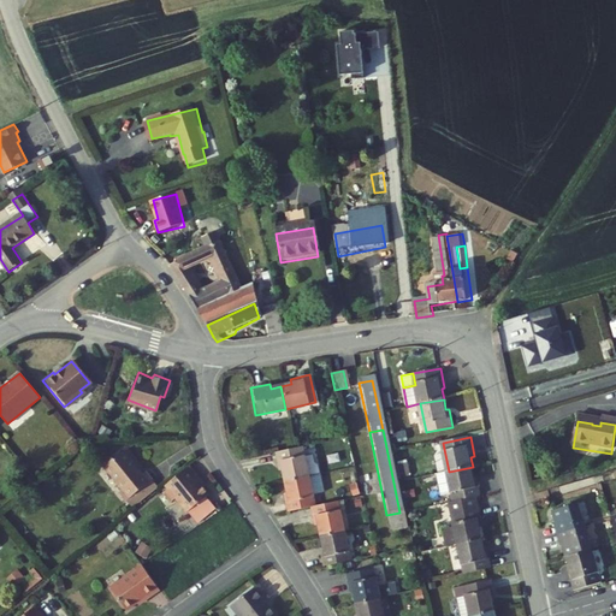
[(313,445),(274,454),(278,472),(283,472),(285,483),(309,478),(320,475),(318,465),(314,463),(306,465),(304,457),(303,450),(313,448),(313,445)]
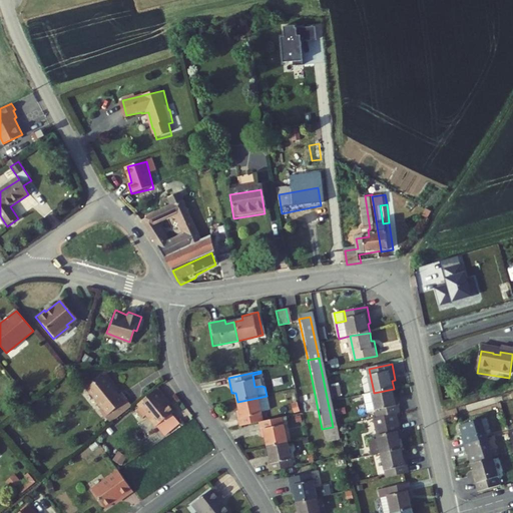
[(104,413),(110,420),(132,402),(127,396),(124,398),(108,378),(91,392),(107,411),(104,413)]
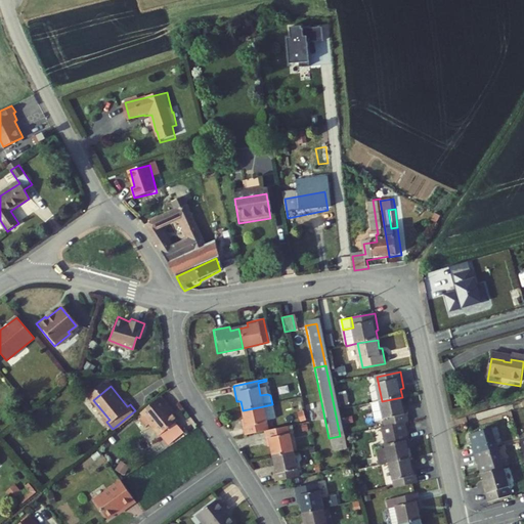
[(266,387),(259,389),(260,395),(267,394),(266,387)]
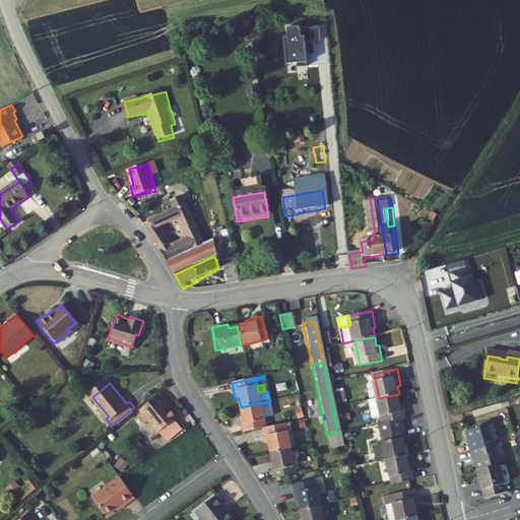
[(401,403),(399,394),(379,398),(384,424),(400,420),(407,418),(403,402),(401,403)]
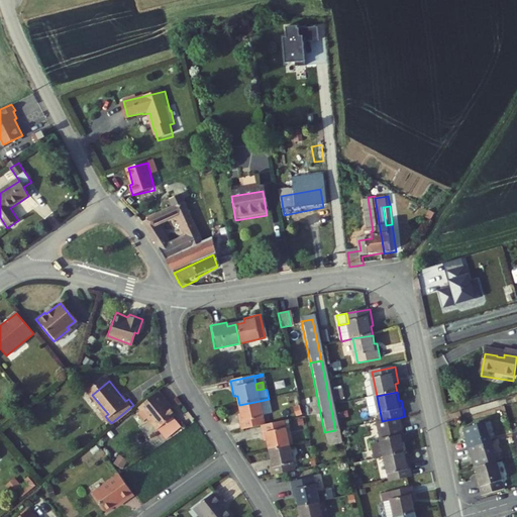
[(161,394),(140,410),(143,414),(142,417),(145,421),(149,420),(160,433),(177,418),(168,406),(169,405),(161,394)]
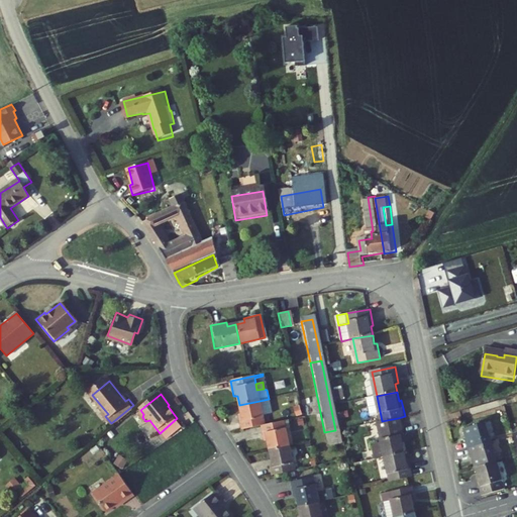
[(262,402),(264,415),(273,413),(270,400),(262,402)]
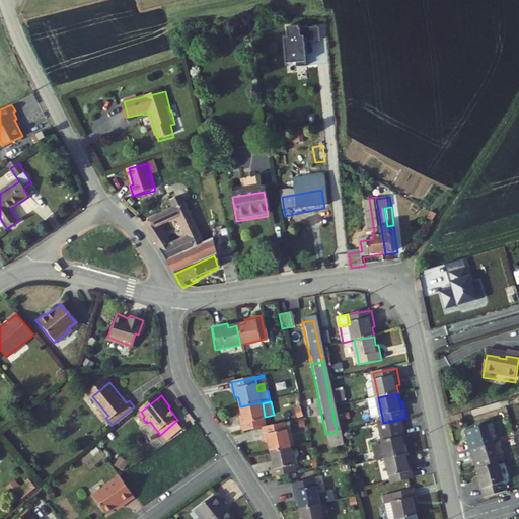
[(266,427),(261,402),(240,406),(241,416),(238,417),(242,432),(260,429),(266,427)]
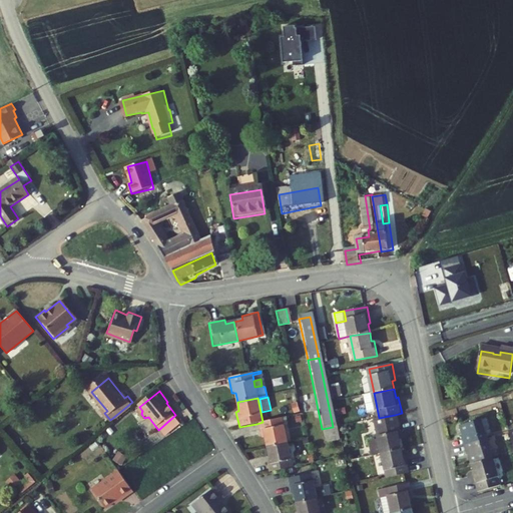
[(132,402),(110,420),(115,427),(137,409),(132,402)]
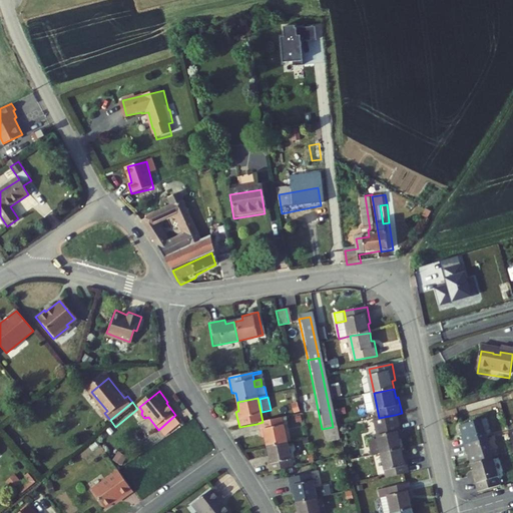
[(401,440),(395,415),(379,418),(373,419),(378,439),(367,442),(370,456),(380,454),(400,450),(398,440),(401,440)]
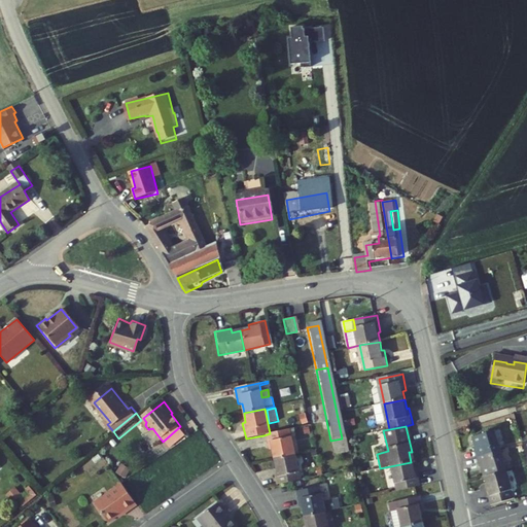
[(287,430),(270,433),(264,435),(268,450),(270,450),(272,459),(292,455),(289,437),(287,430)]
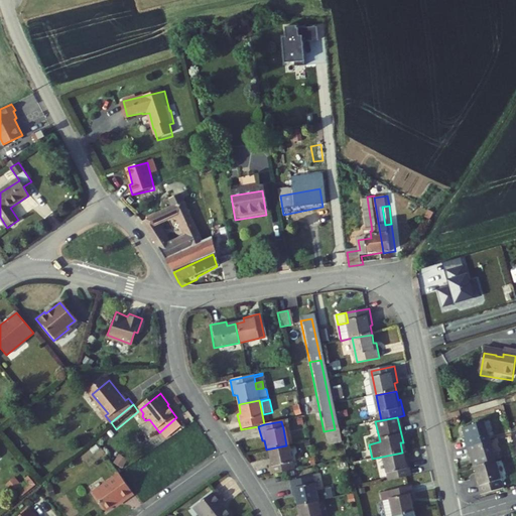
[(488,428),(468,434),(470,442),(467,443),(470,454),(493,446),(488,428)]
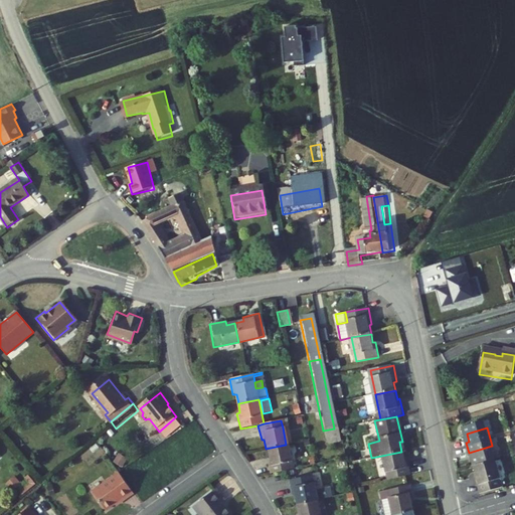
[(292,470),(286,445),(266,449),(268,458),(265,458),(269,475),(292,470)]
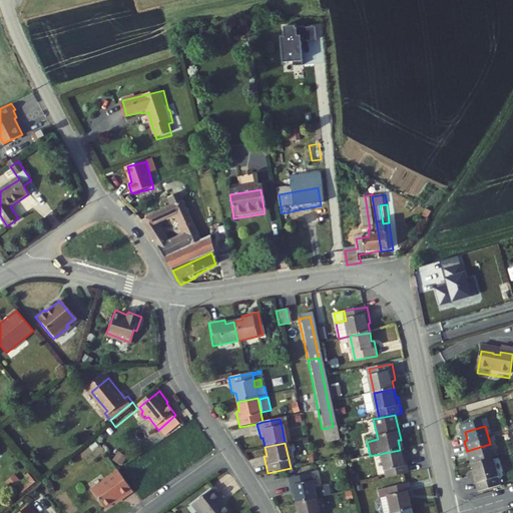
[(495,463),(490,444),(467,451),(469,460),(473,459),(475,469),(495,463)]
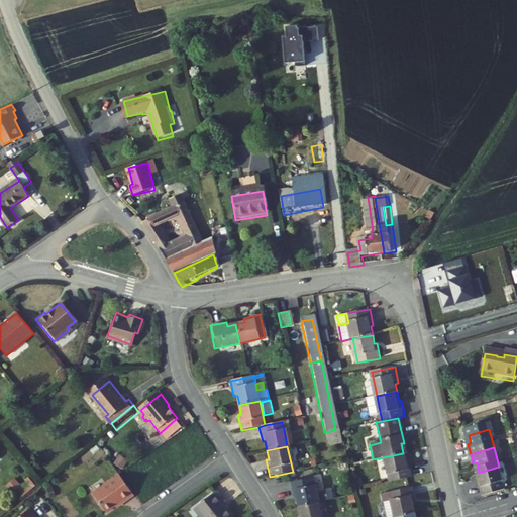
[(405,462),(403,453),(383,457),(389,483),(412,478),(408,461),(405,462)]
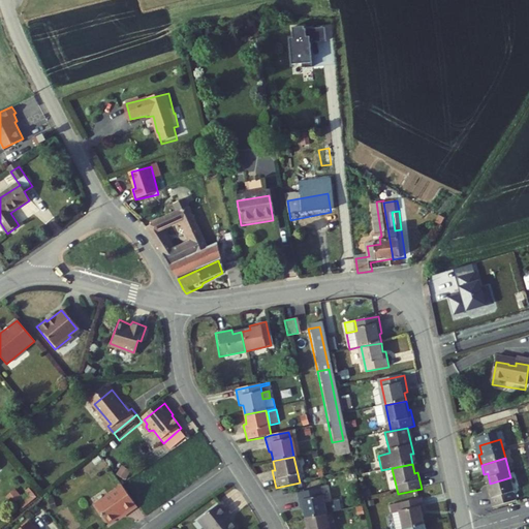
[(118,475),(126,479),(130,471),(121,467),(118,475)]
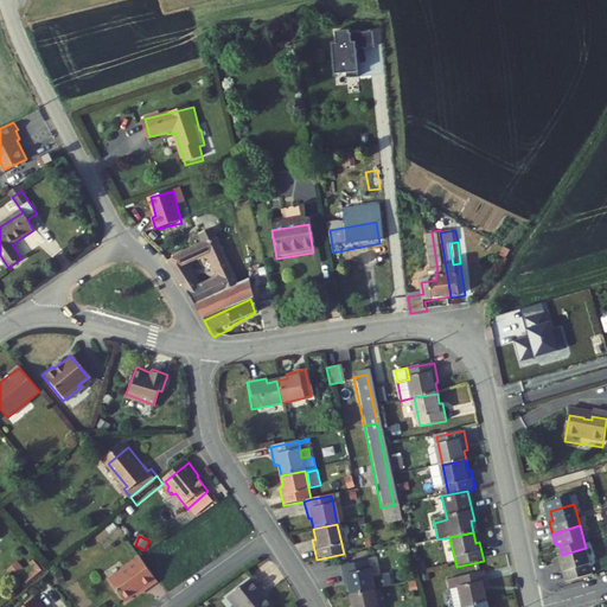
[(593,572),(586,548),(562,555),(566,567),(562,568),(566,579),(593,572)]
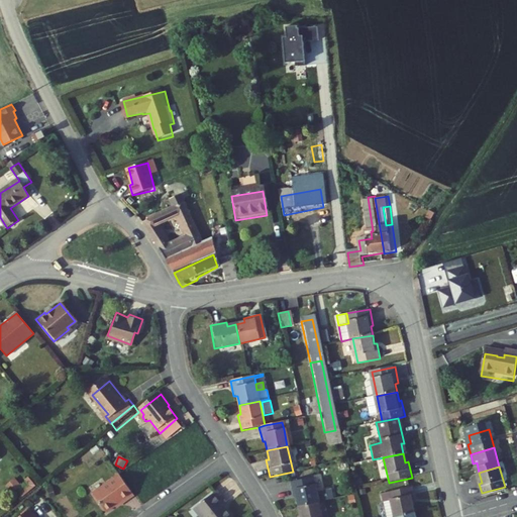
[(14,492),(21,485),(14,478),(7,485),(14,492)]
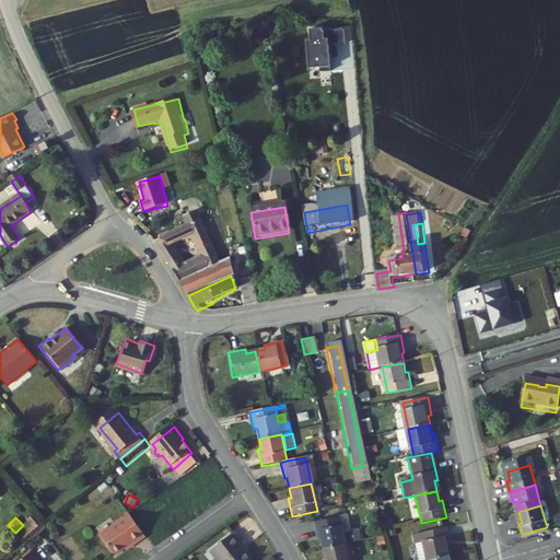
[(100,538),(113,557),(135,543),(136,545),(143,539),(129,517),(100,538)]
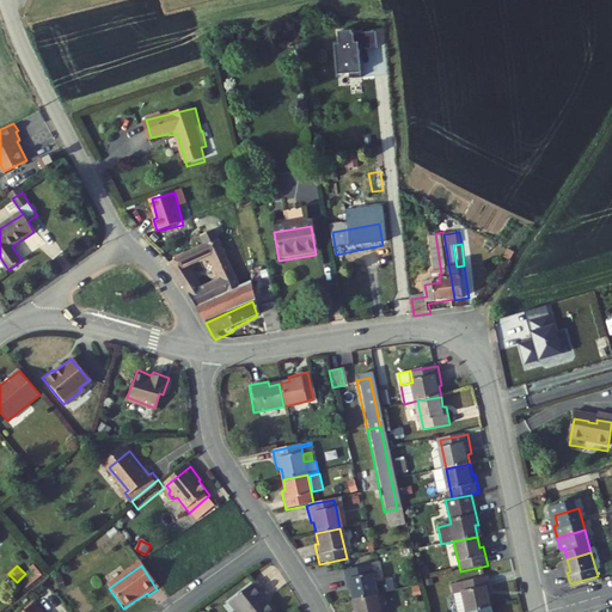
[(371,567),(343,573),(347,592),(349,592),(352,600),(375,595),(393,592),(391,580),(374,583),(371,567)]
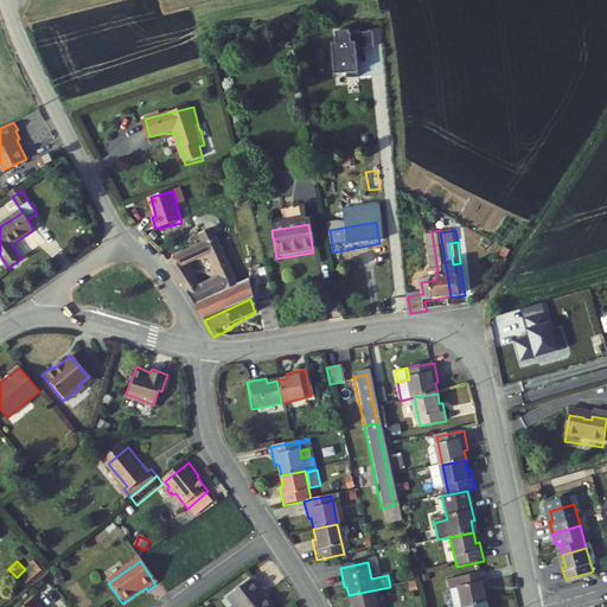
[(596,582),(593,572),(566,579),(568,589),(596,582)]
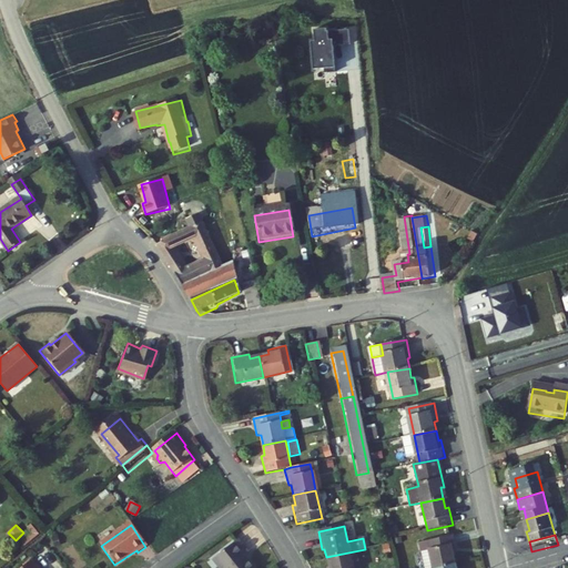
[(453,536),(428,540),(433,567),(434,567),(455,564),(453,555),(456,554),(453,536)]
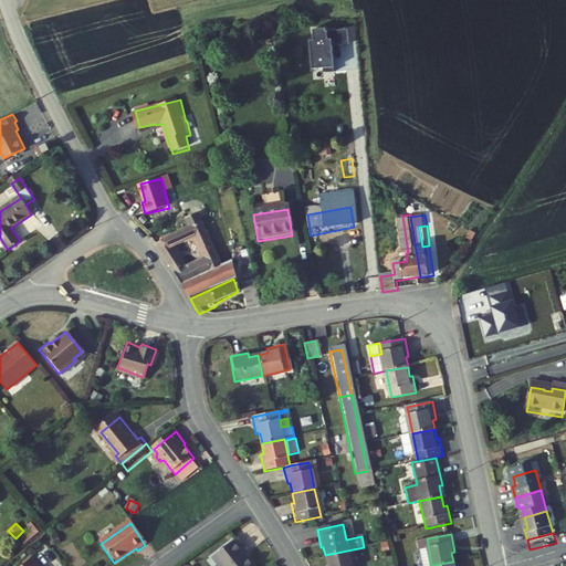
[(140,548),(146,558),(154,554),(148,544),(140,548)]
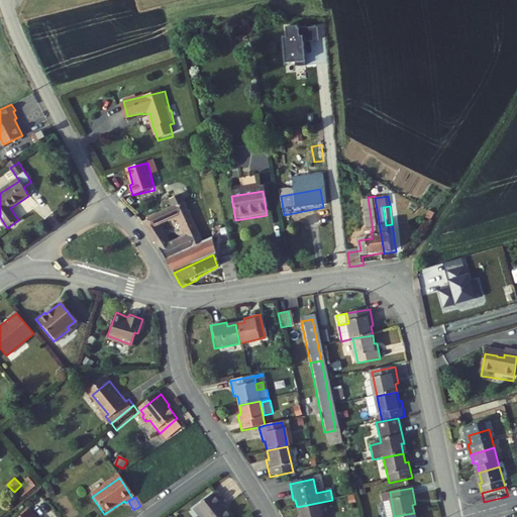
[(210,503),(192,516),(216,516),(219,515),(210,503)]
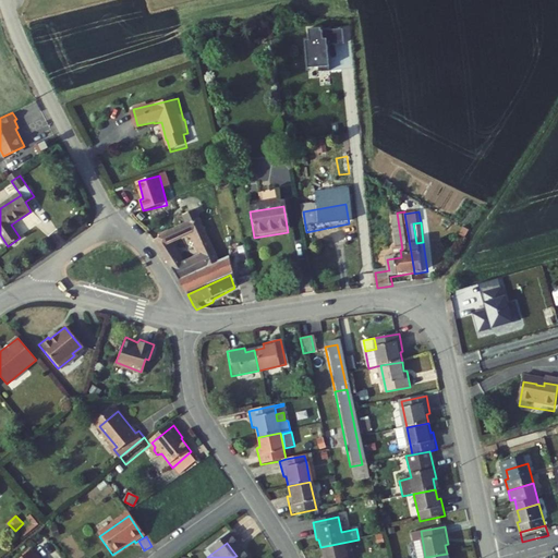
[(346,557),(342,543),(320,547),(323,557),(320,557),(346,557)]
